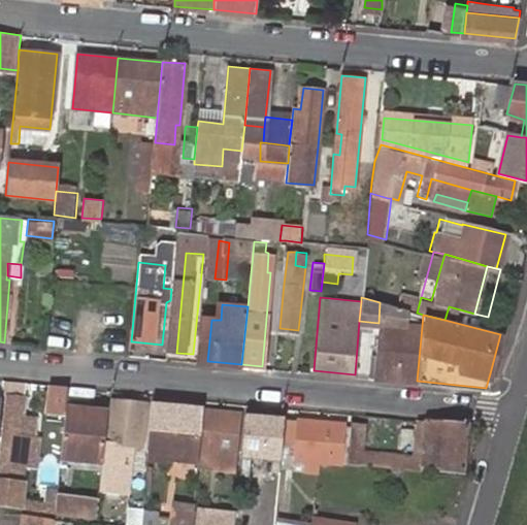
[(201,319),(196,360),(207,361),(211,320),(201,319)]
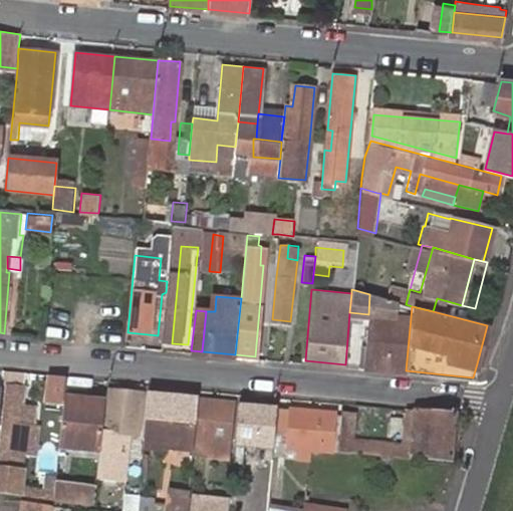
[(362,366),(406,370),(411,317),(368,314),(362,366)]
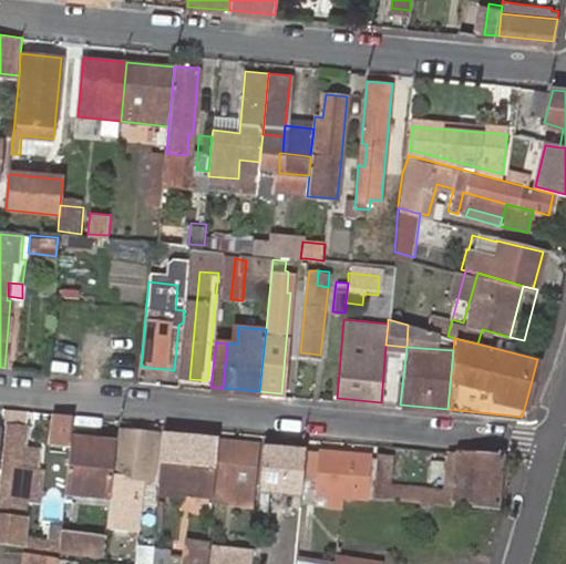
[(101,434),(102,416),(79,414),(78,433),(101,434)]
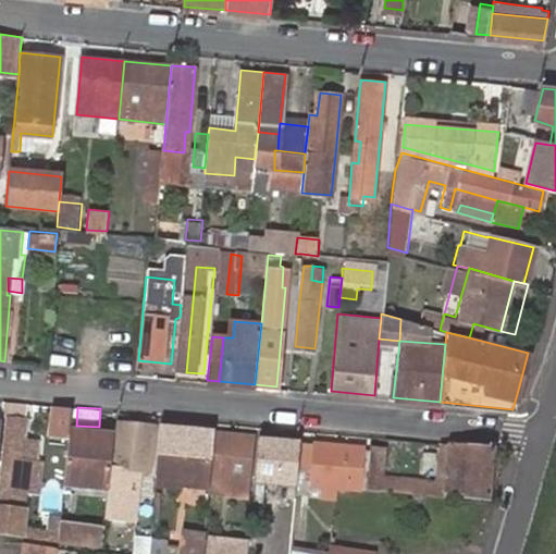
[(0,508),(0,514),(0,540),(15,543),(16,532),(19,511),(20,489),(20,488),(22,459),(36,460),(38,443),(24,441),(25,420),(9,418),(0,508)]
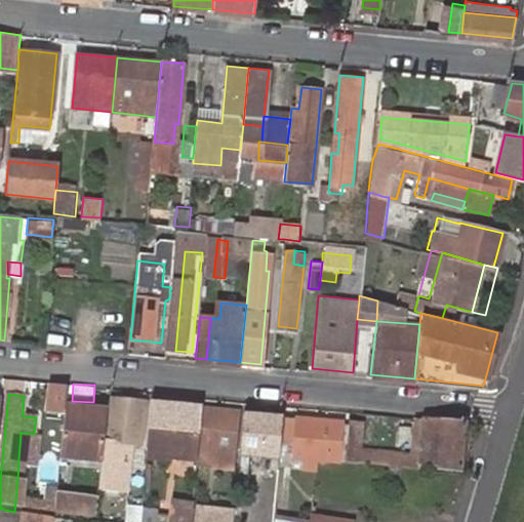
[(113,398),(109,440),(125,442),(142,444),(146,401),(113,398)]
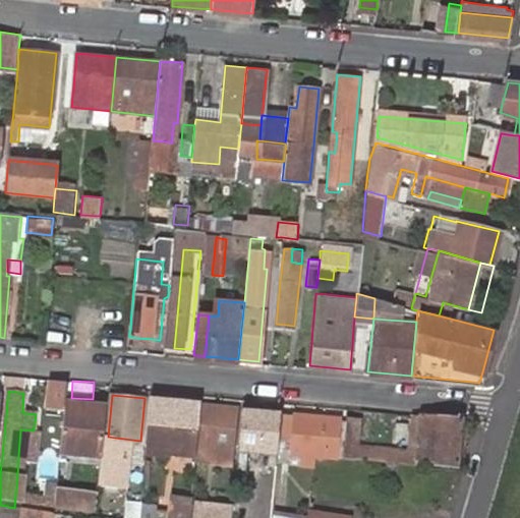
[(200,404),(149,400),(145,450),(148,451),(147,457),(143,456),(142,469),(142,472),(165,474),(168,452),(195,455),(200,404)]
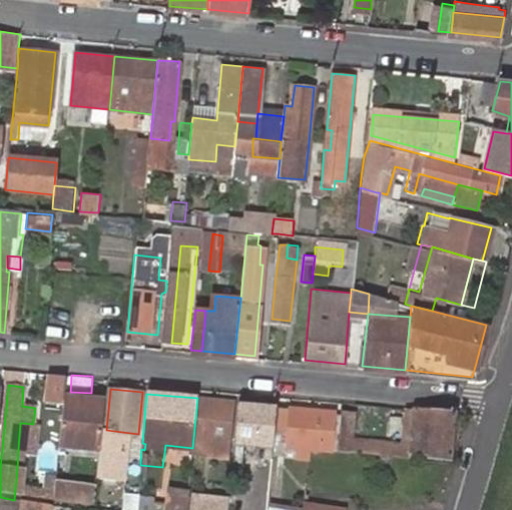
[(105,400),(64,396),(59,445),(100,449),(101,443),(103,430),(105,400)]
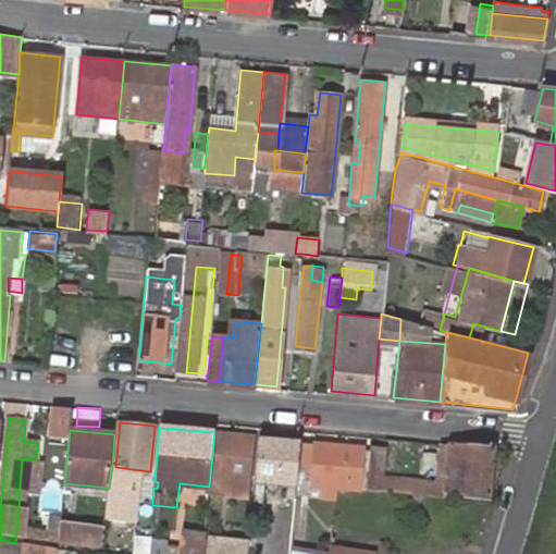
[(248,479),(252,435),(218,432),(213,476),(248,479)]
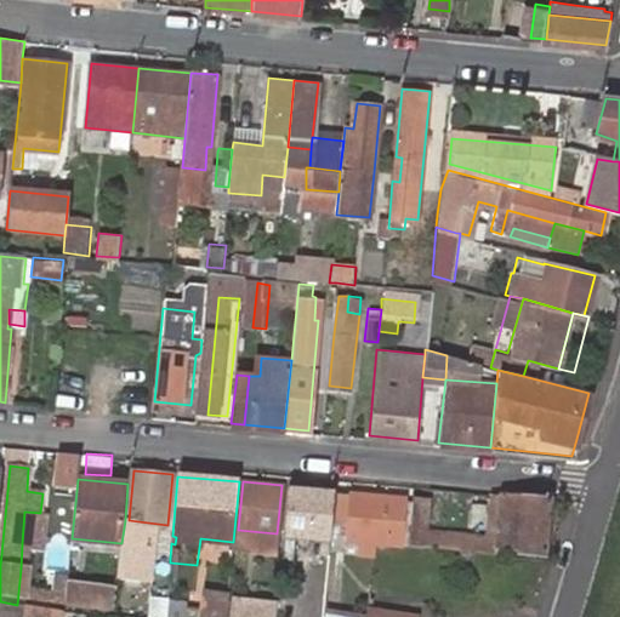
[(328,538),(331,490),(290,486),(284,561),(291,563),(294,535),(328,538)]
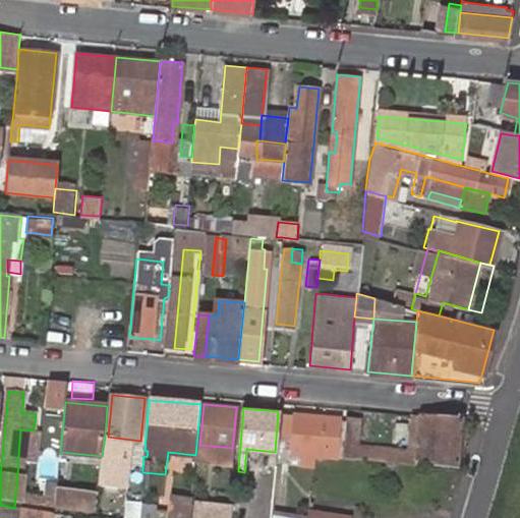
[(339,417),(281,412),(279,439),(290,440),(289,455),(301,456),(300,466),(314,467),(315,458),(335,459),(339,417)]
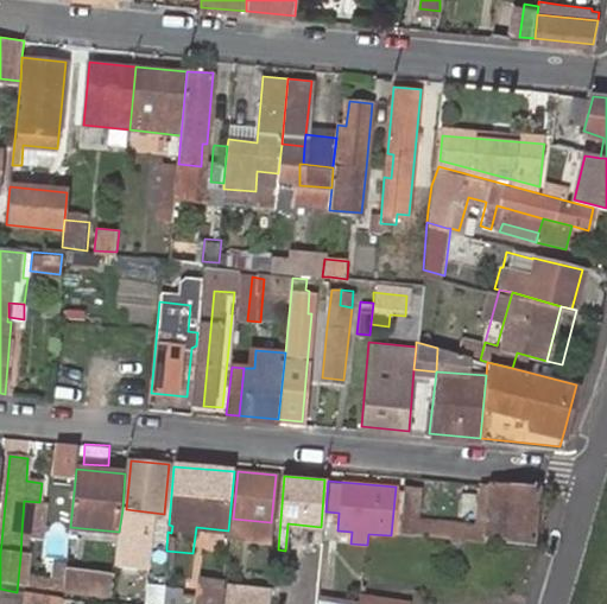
[(537,487),(488,483),(485,526),(447,522),(449,510),(421,508),(418,535),(484,542),(484,536),(531,541),(537,487)]
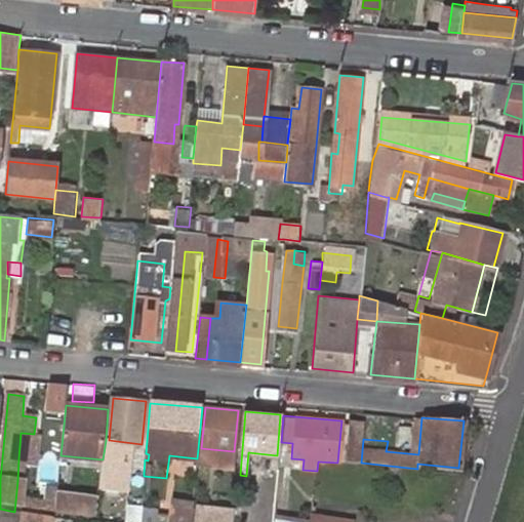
[(365,420),(349,419),(345,462),(361,463),(363,439),(365,420)]
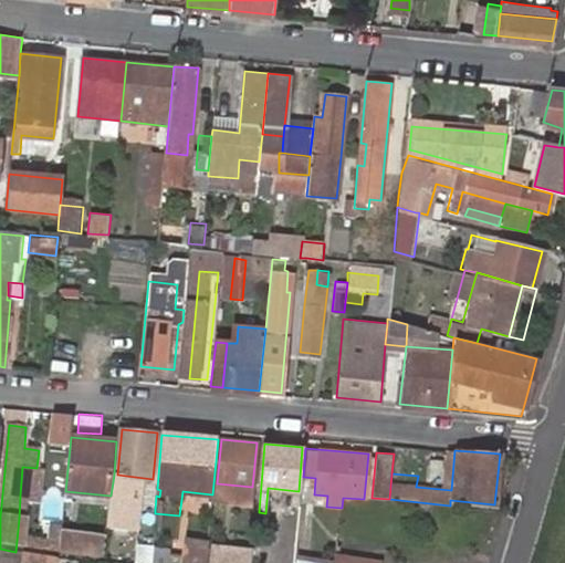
[(41,469),(37,468),(22,467),(20,496),(40,497),(41,469)]
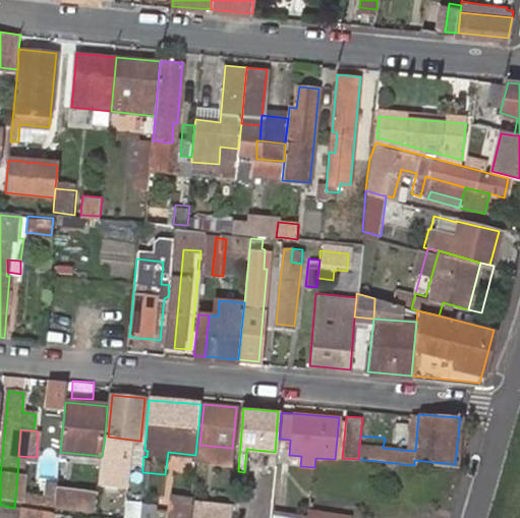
[(103,450),(123,452),(124,439),(108,437),(105,437),(103,450)]
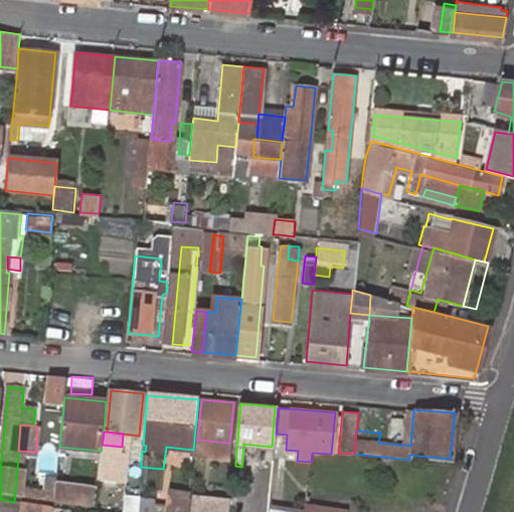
[(276,434),(274,449),(286,450),(287,435),(276,434)]
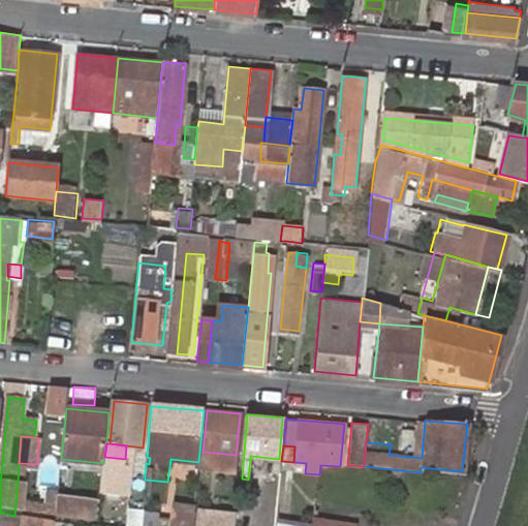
[(236,455),(203,452),(202,467),(234,470),(236,455)]
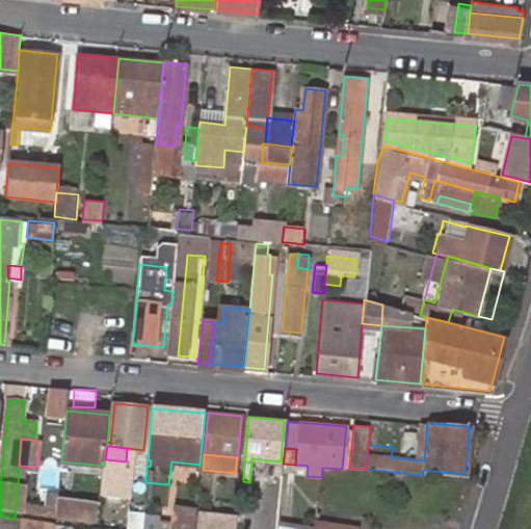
[(104,466),(103,483),(124,485),(126,461),(105,459),(104,466)]
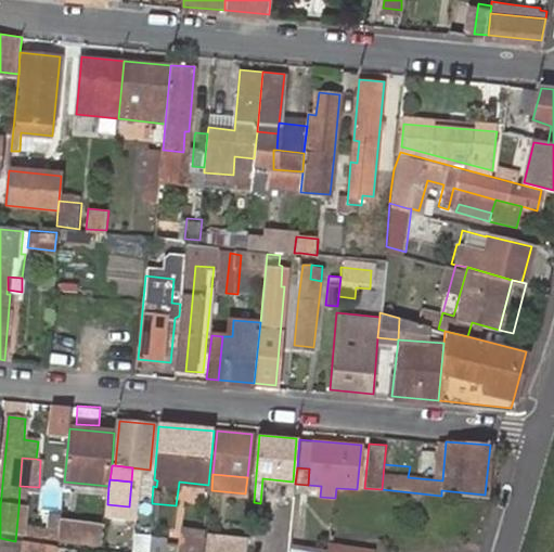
[(307,496),(320,497),(321,486),(308,485),(307,496)]
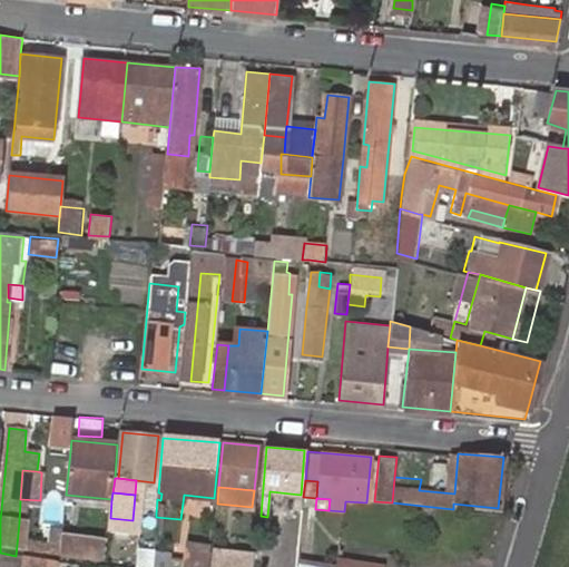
[(137,548),(153,549),(156,517),(156,514),(139,512),(137,548)]
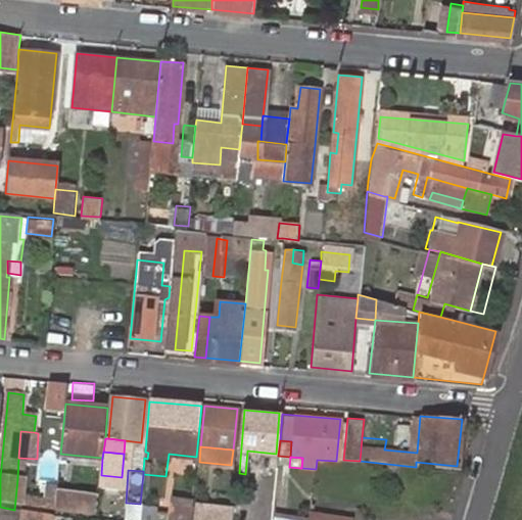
[(40,503),(39,513),(55,516),(55,510),(57,493),(57,492),(41,490),(40,503)]
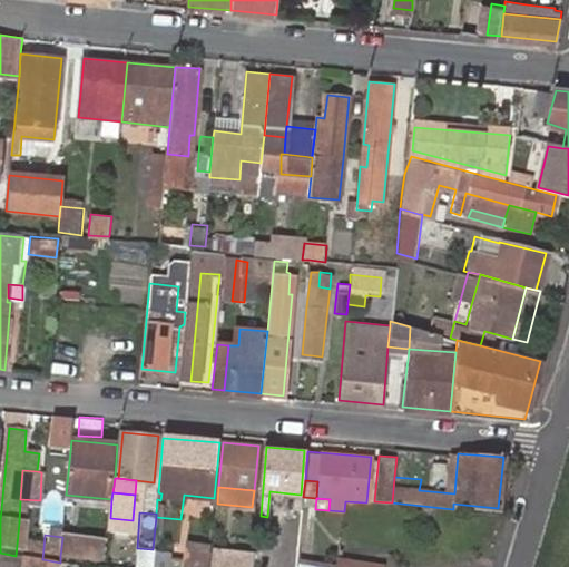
[(62,538),(60,556),(88,560),(90,540),(62,538)]
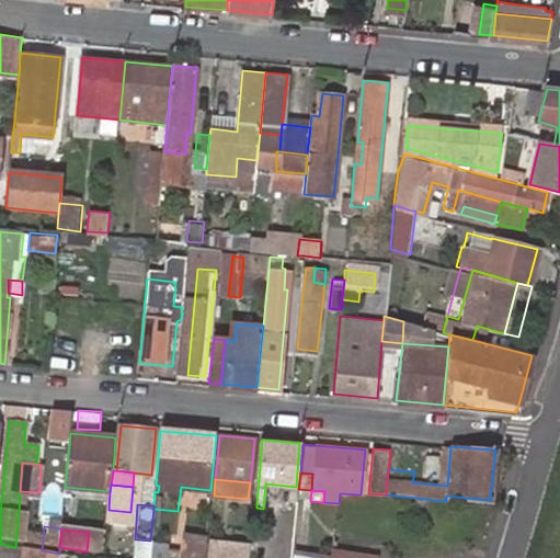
[(15,547),(22,548),(42,550),(43,539),(16,536),(15,547)]
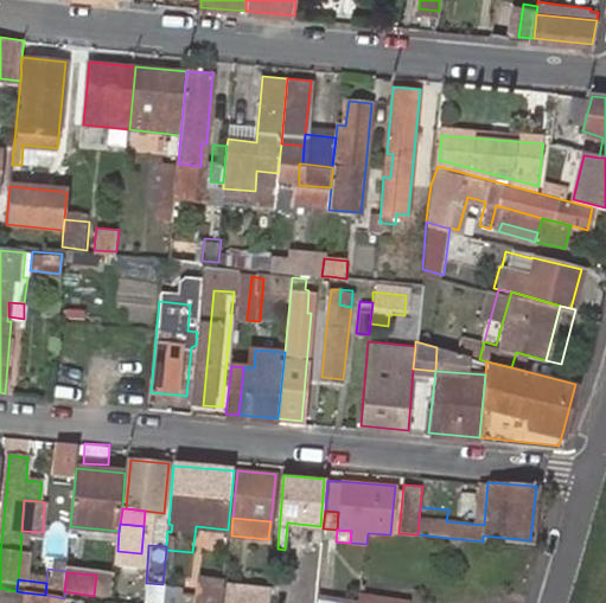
[(160,602),(221,602),(223,582),(196,579),(195,597),(182,595),(182,587),(163,584),(160,602)]
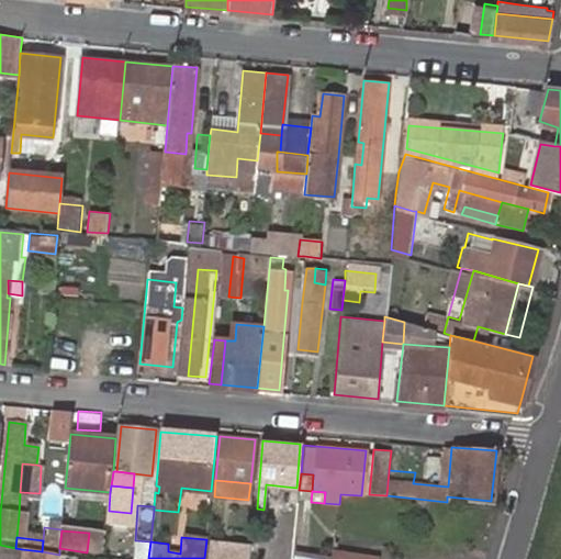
[(204,558),(249,558),(251,544),(222,540),(206,539),(204,558)]
